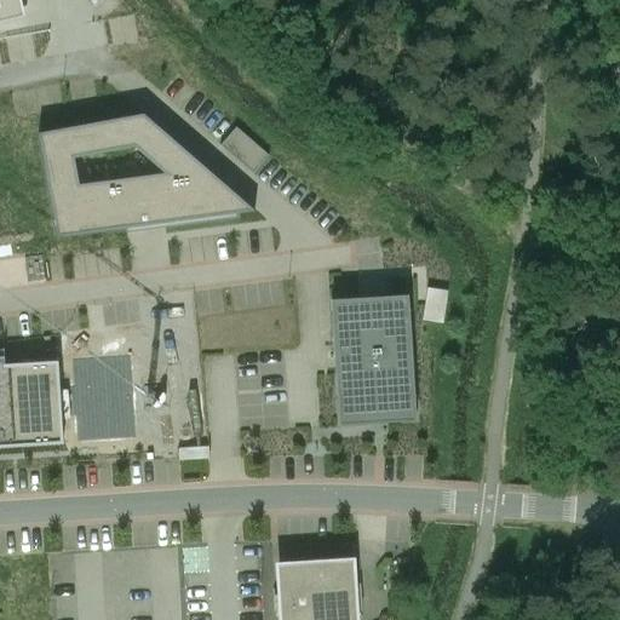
[(0,0),(0,23),(26,17),(21,0),(0,0)]
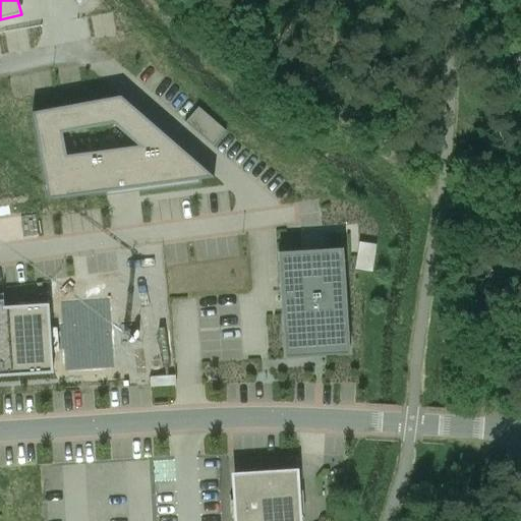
[(121,97),(33,113),(48,200),(215,178),(121,97)]
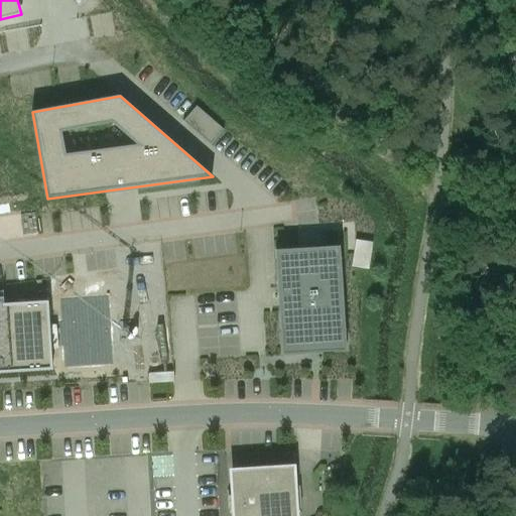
[(357,266),(373,268),(378,242),(361,239),(357,266)]
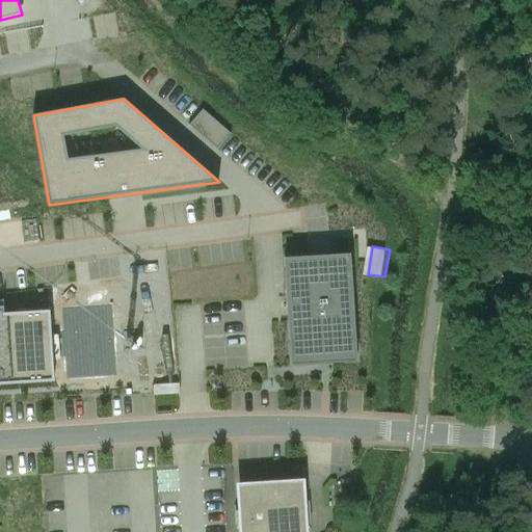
[(350,255),(284,258),(291,366),(357,362),(350,255)]
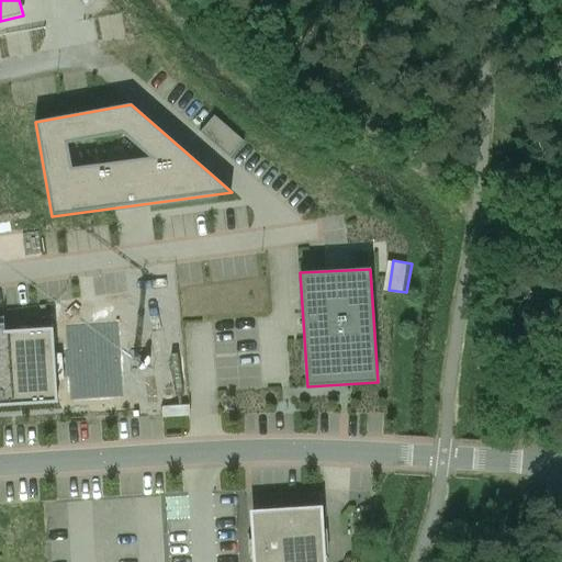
[(0,327),(59,325),(58,307),(0,310),(0,327)]
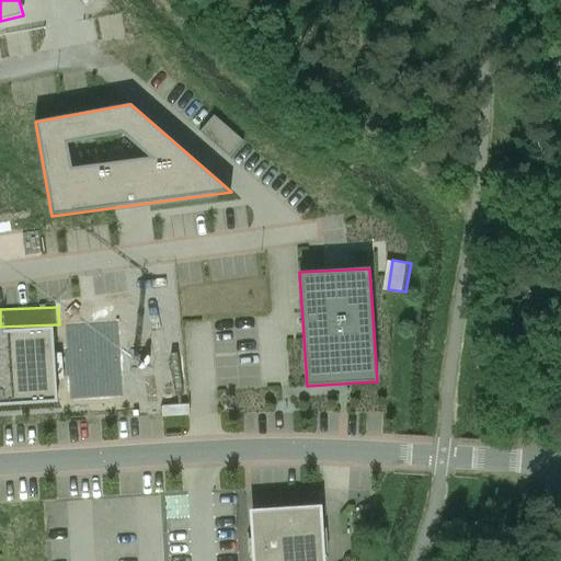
[(0,404),(57,401),(53,328),(0,330),(0,404)]
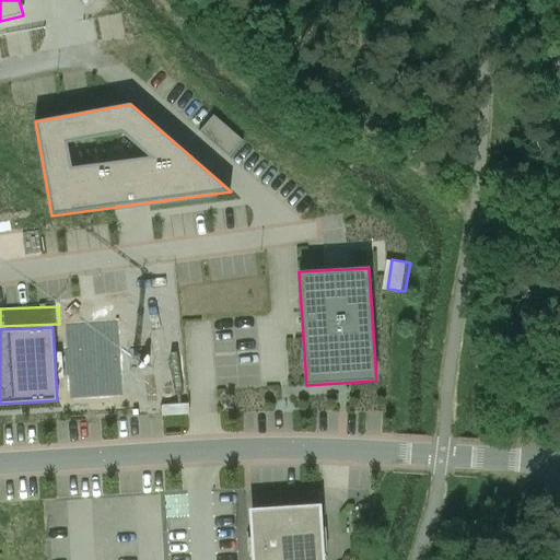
[(321,559),(317,508),(252,512),(255,559),(321,559)]
